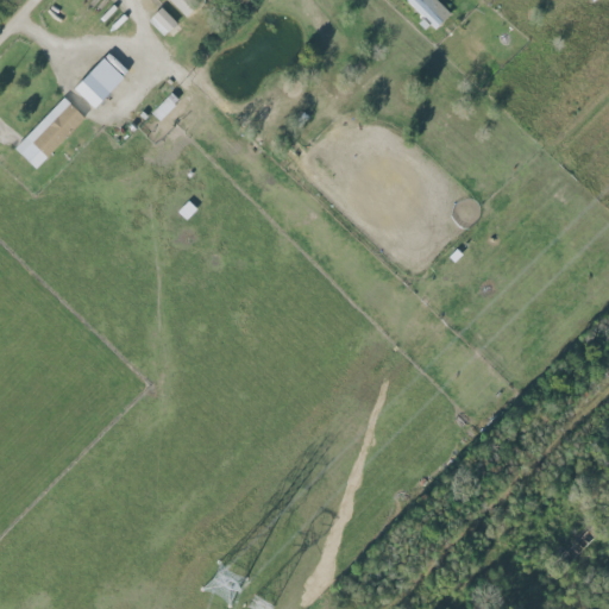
[(169,0),(184,17),(198,4),(194,0),(169,0)]
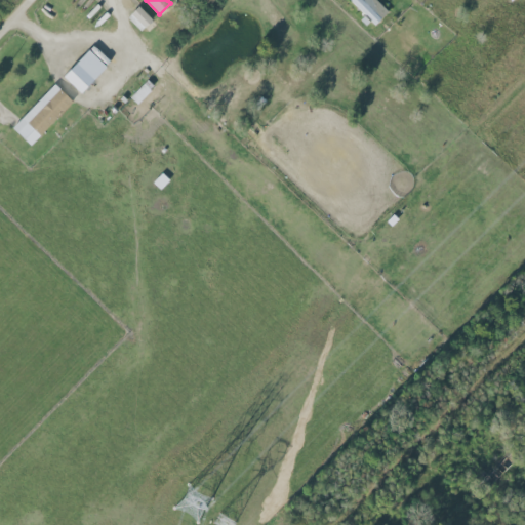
[(389,12),(376,0),(350,0),(375,25),(389,12)]
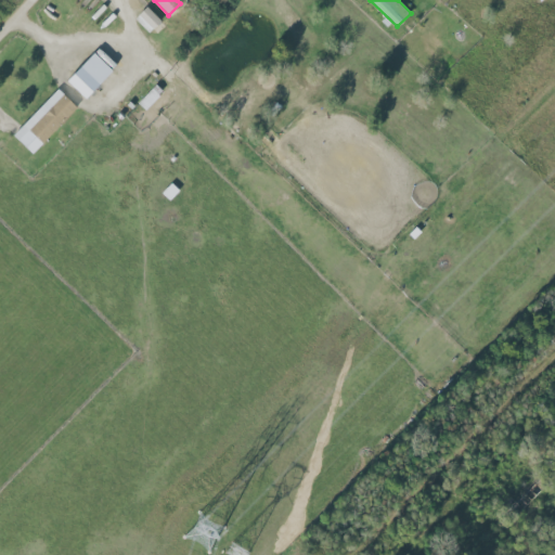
[(134,18),(149,33),(160,21),(146,7),(134,18)]
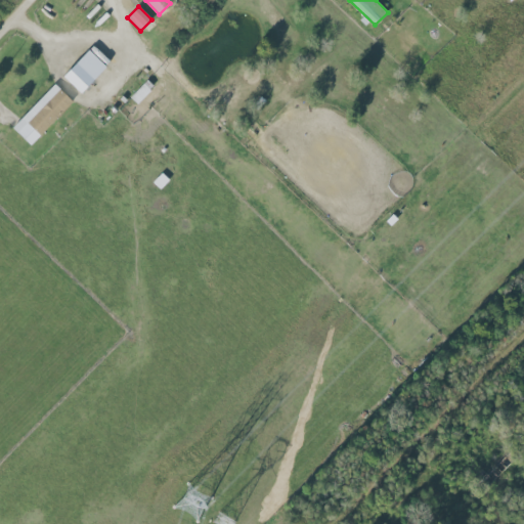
[(106,66),(89,49),(62,76),(81,93),(106,66)]
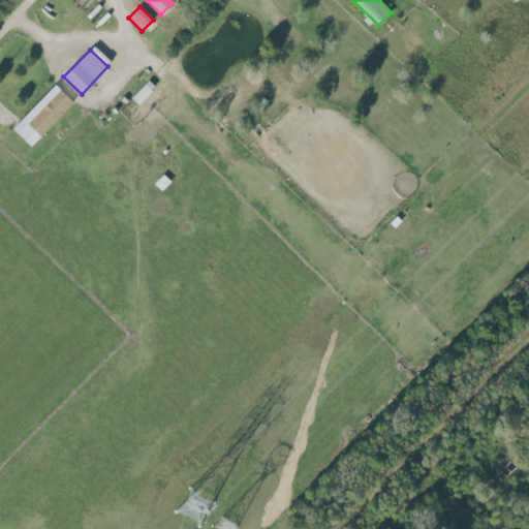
[(31,147),(73,102),(55,84),(12,129),(31,147)]
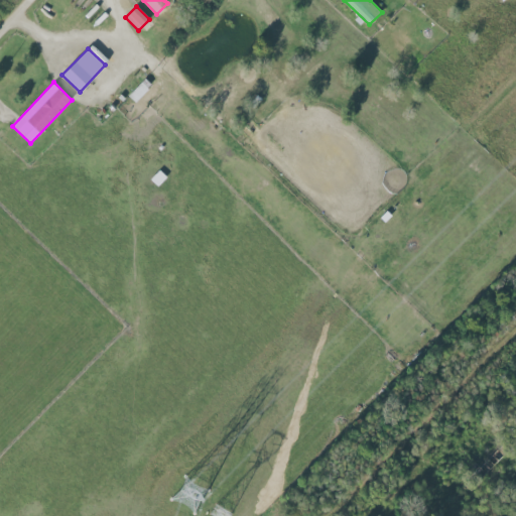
[(128,96),(135,103),(148,89),(141,83),(128,96)]
